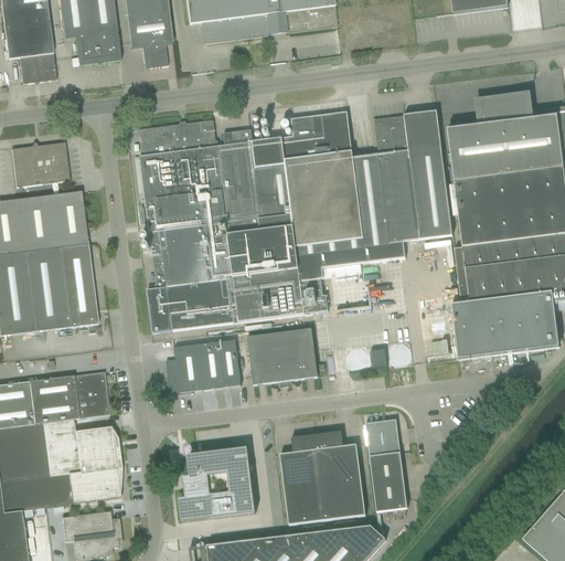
[(1,0),(7,46),(8,57),(19,56),(22,83),(56,78),(55,67),(45,0),(1,0)]
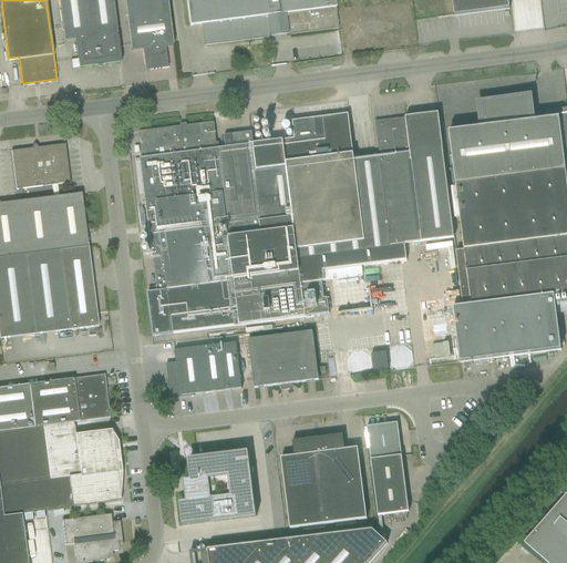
[(121,59),(120,49),(113,0),(60,0),(63,27),(64,38),(76,37),(76,39),(75,39),(79,64),(121,59)]
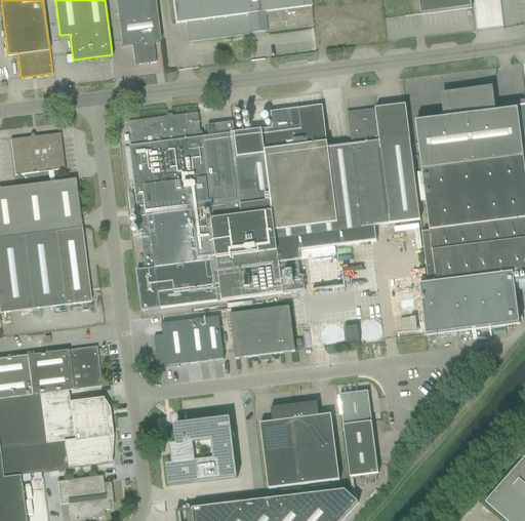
[(115,0),(120,34),(121,43),(131,42),(134,62),(156,59),(153,39),(160,39),(159,29),(155,0),(115,0)]
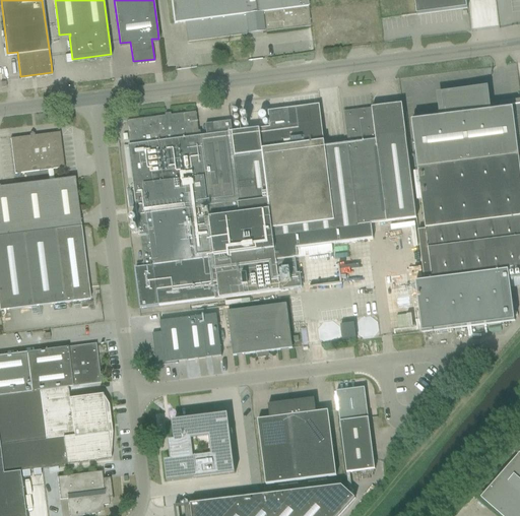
[(171,0),(174,20),(185,19),(187,39),(246,30),(246,28),(265,26),(265,28),(310,22),(309,12),(307,0),(171,0)]
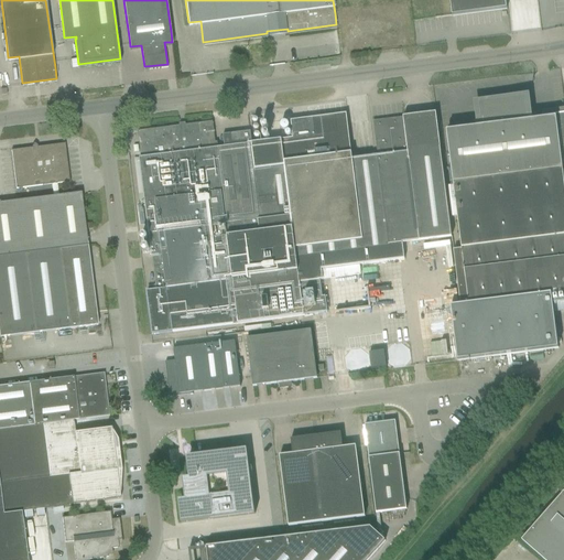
[(451,0),(451,1),(452,12),(507,6),(506,0),(451,0)]
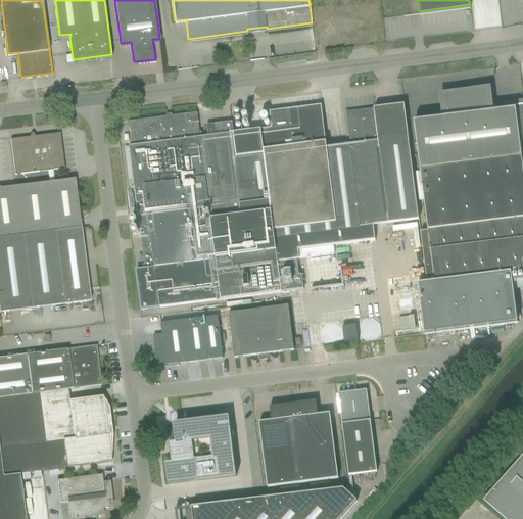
[(500,20),(496,0),(483,0),(494,0),(495,12),(496,21),(500,20)]
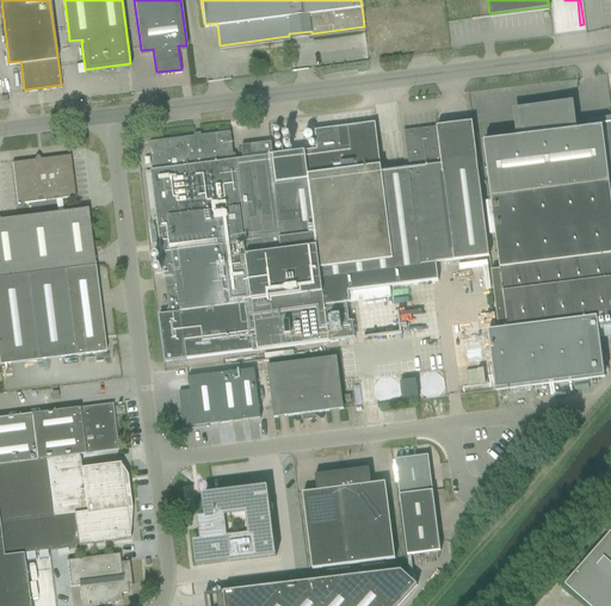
[(523,134),(483,138),(486,150),(500,265),(491,266),(498,326),(488,327),(495,387),(605,372),(599,326),(610,323),(610,118),(587,122),(587,125),(571,127),(568,110),(567,109),(567,107),(567,106),(566,105),(565,105),(563,105),(562,105),(561,104),(520,110),(523,134)]
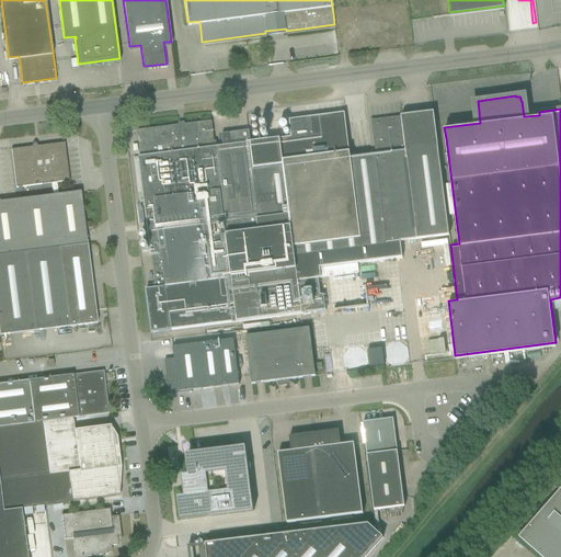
[(212,117),(137,127),(140,152),(138,152),(147,220),(151,252),(161,250),(162,261),(152,262),(156,284),(147,285),(152,331),(163,330),(174,329),(174,327),(237,318),(302,310),(325,307),(323,291),(320,292),(318,274),(358,270),(357,261),(319,265),(319,264),(402,253),(400,238),(448,232),(437,144),(405,147),(401,113),(371,116),(376,151),(350,155),(344,110),(287,116),(289,134),(251,139),(215,144),(212,117)]
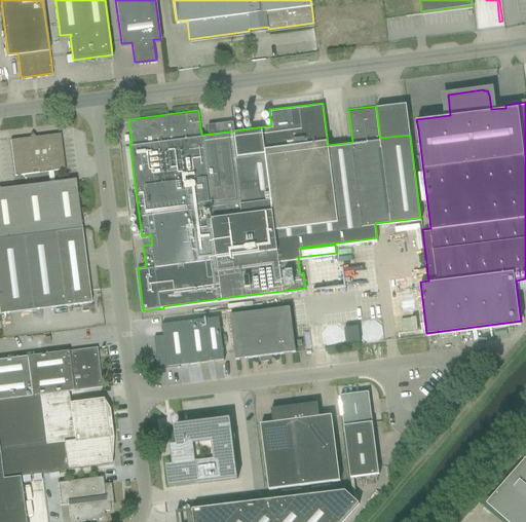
[(216,129),(234,127),(233,119),(215,121),(216,129)]
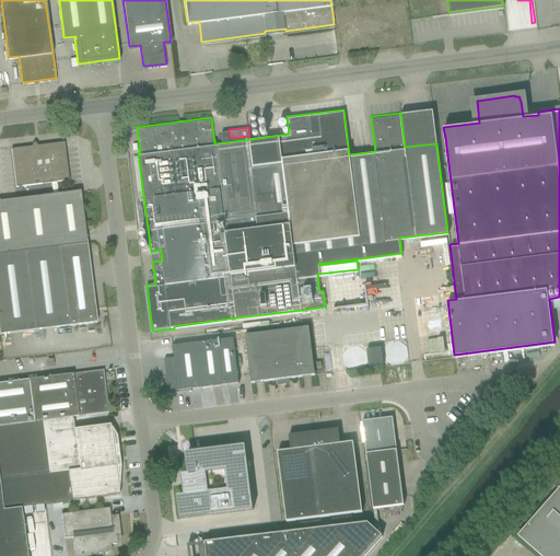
[(11,146),(15,184),(51,180),(53,192),(58,190),(56,178),(69,177),(65,139),(11,146)]
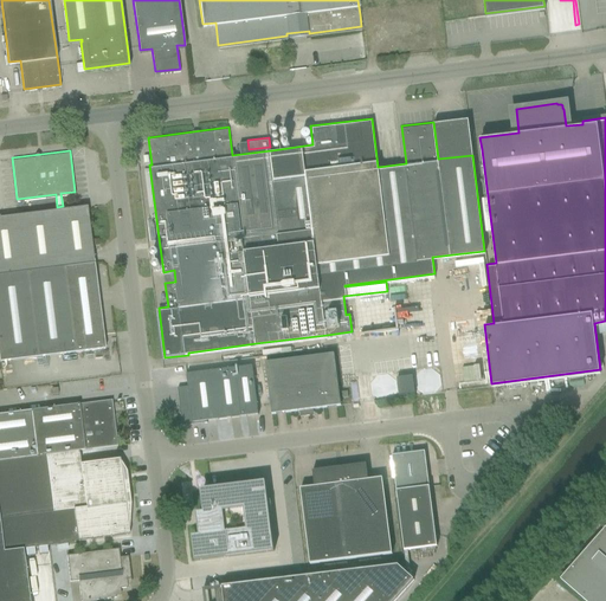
[(0,271),(94,260),(86,204),(63,206),(57,207),(0,213),(0,271)]
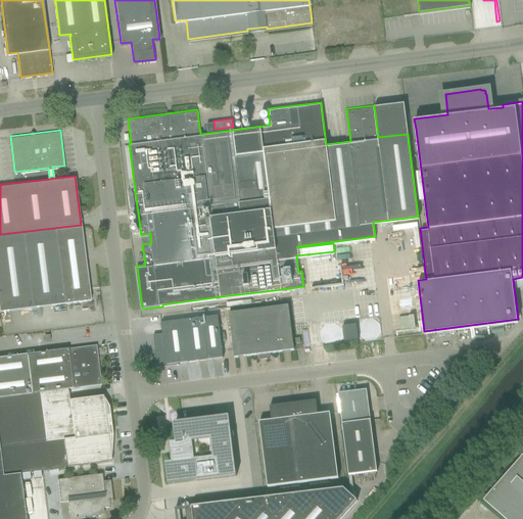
[(116,192),(116,204),(126,204),(125,192),(116,192)]
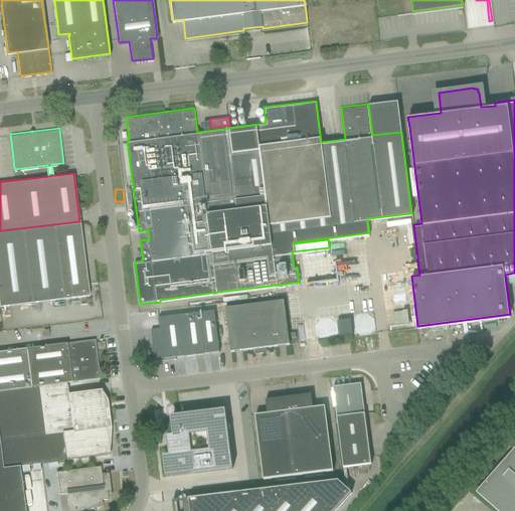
[(0,304),(90,294),(79,221),(0,230),(0,304)]
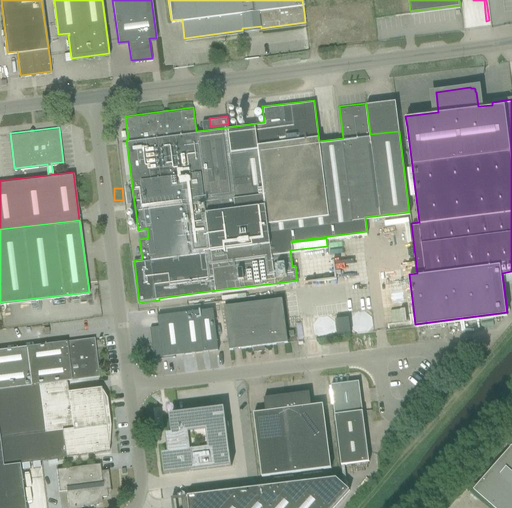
[(288,340),(282,296),(224,304),(229,347),(253,344),(253,345),(259,348),(261,348),(265,345),(264,343),(288,340)]
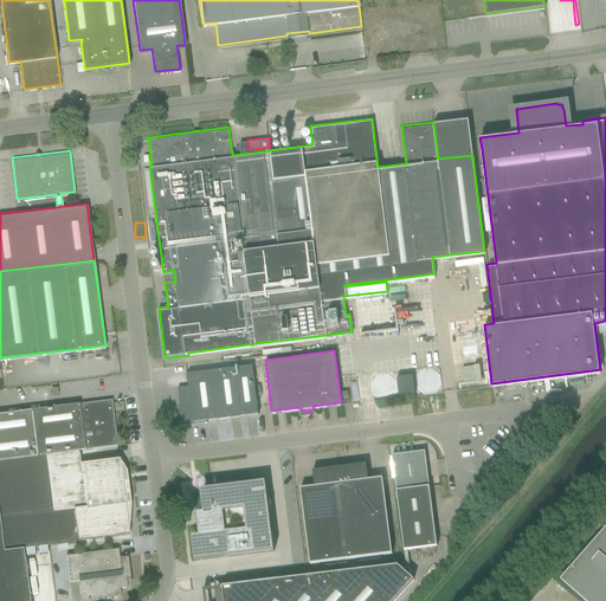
[(258,411),(257,399),(252,362),(198,369),(186,370),(188,383),(178,385),(182,422),(194,421),(193,419),(258,411)]
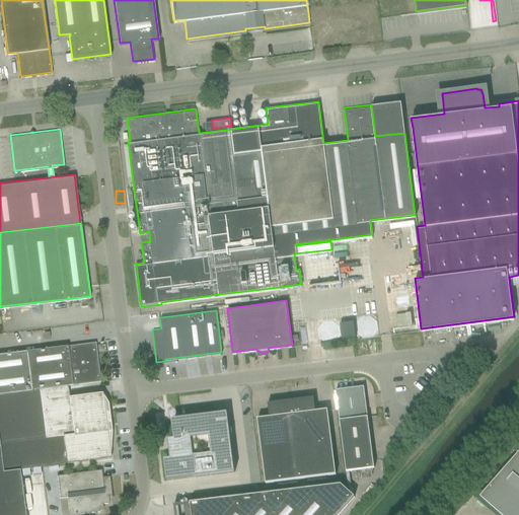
[(375,329),(377,324),(373,317),(365,316),(359,322),(361,330),(368,334),(375,329)]
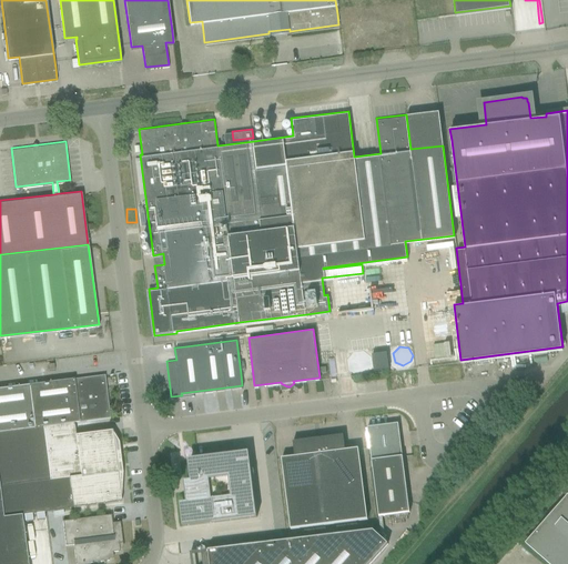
[(375,356),(376,369),(391,368),(389,354),(375,356)]
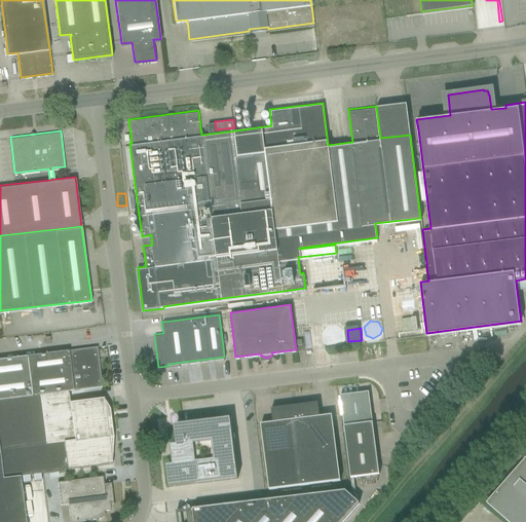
[(102,384),(97,344),(0,357),(0,396),(39,392),(68,388),(102,384)]
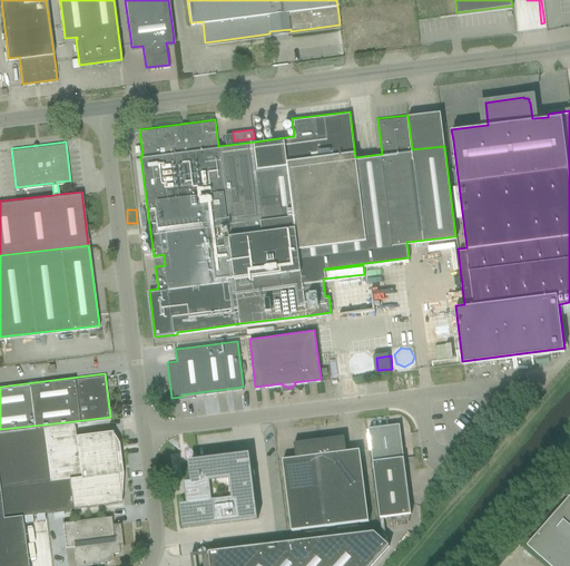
[(28,565),(21,514),(121,500),(112,429),(76,433),(74,421),(42,425),(0,429),(0,565),(27,564),(27,565),(28,565)]
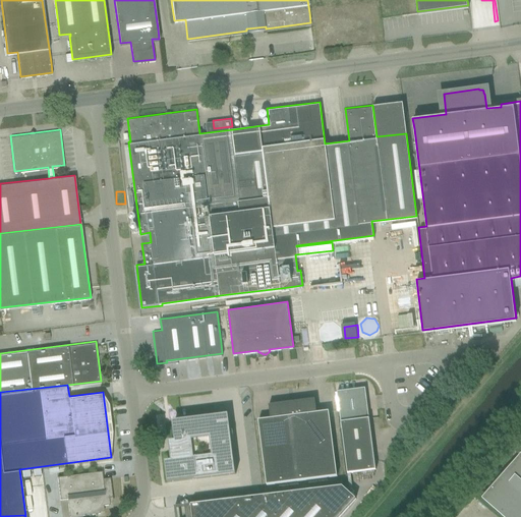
[(375,467),(367,405),(365,385),(337,389),(347,470),(375,467)]
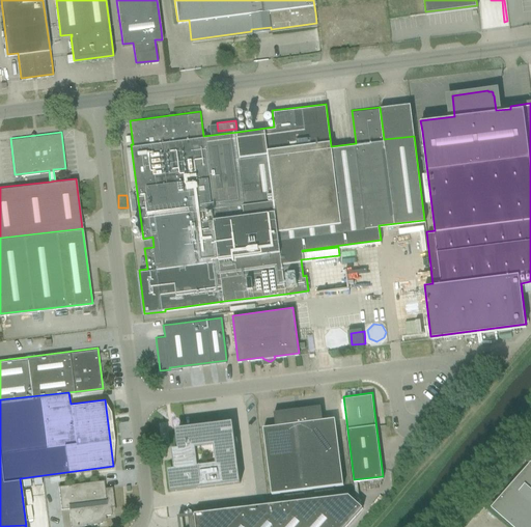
[(297,407),(298,409),(307,487),(343,482),(335,416),(323,417),(320,404),(297,407)]
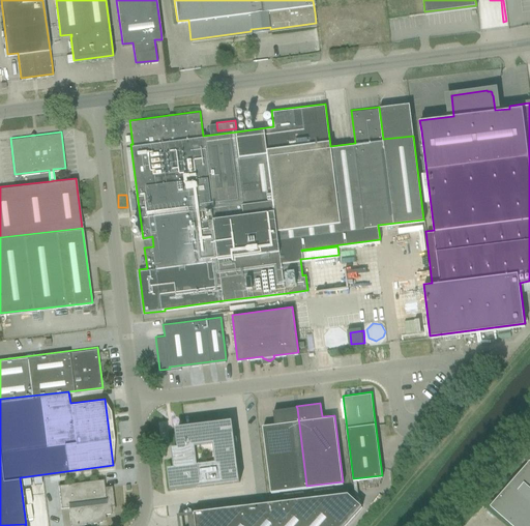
[(271,491),(306,486),(297,408),(296,406),(273,409),(274,422),(262,425),(271,491)]
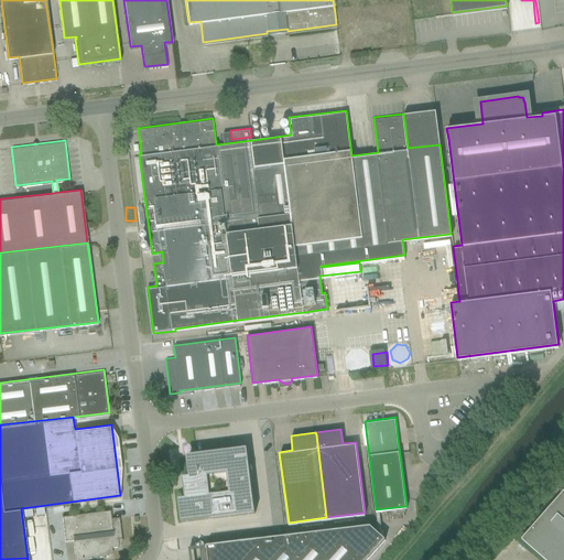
[(247,445),(188,453),(191,473),(184,474),(186,495),(180,496),(183,517),(181,517),(181,519),(255,510),(247,445)]
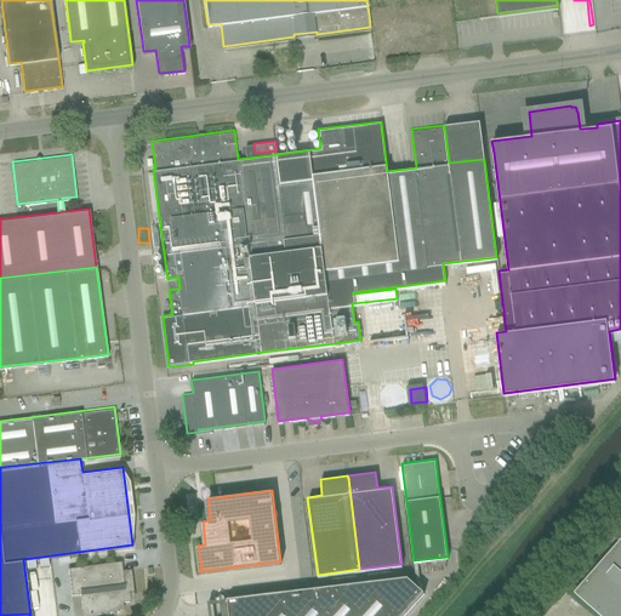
[(620,615),(620,536),(574,591),(604,615),(620,615)]
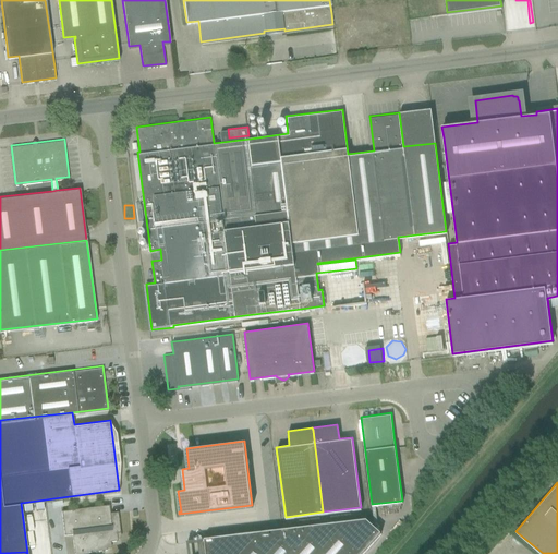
[(110,510),(109,503),(61,508),(64,533),(72,532),(74,552),(107,548),(106,540),(116,539),(118,537),(117,530),(120,530),(118,509),(110,510)]
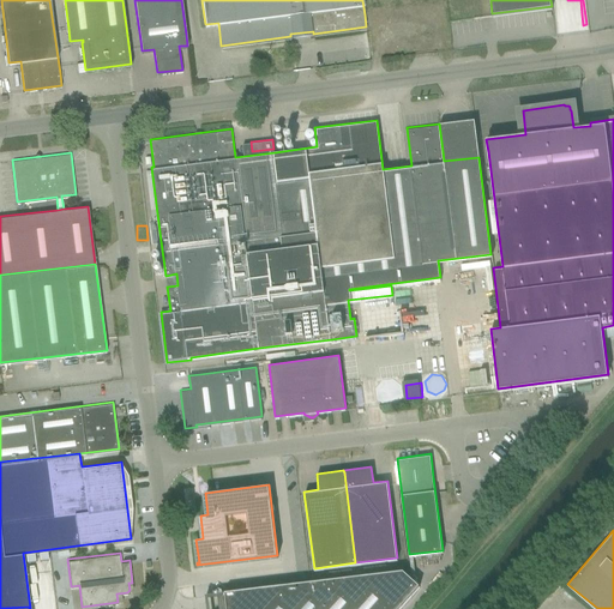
[(227,608),(396,608),(420,584),(403,570),(224,590),(227,608)]
